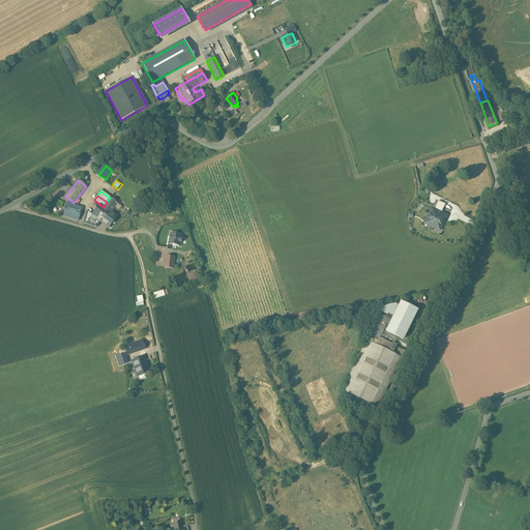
[(107,202),(104,207),(100,205),(93,215),(100,222),(108,227),(116,215),(111,211),(114,207),(117,203),(110,198),(107,202)]
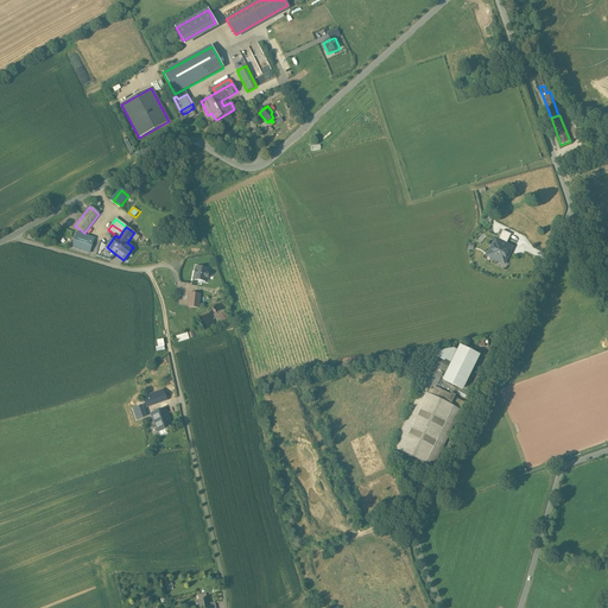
[(504,230),(498,240),(506,245),(512,234),(504,230)]
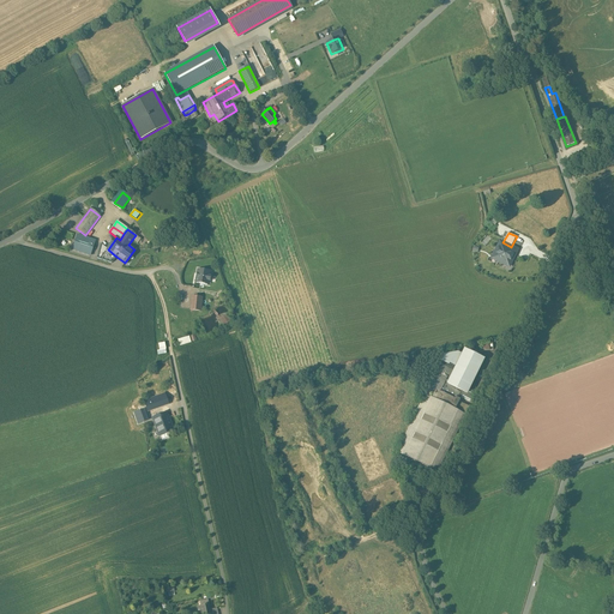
[(95,241),(78,235),(72,250),(90,256),(95,241)]
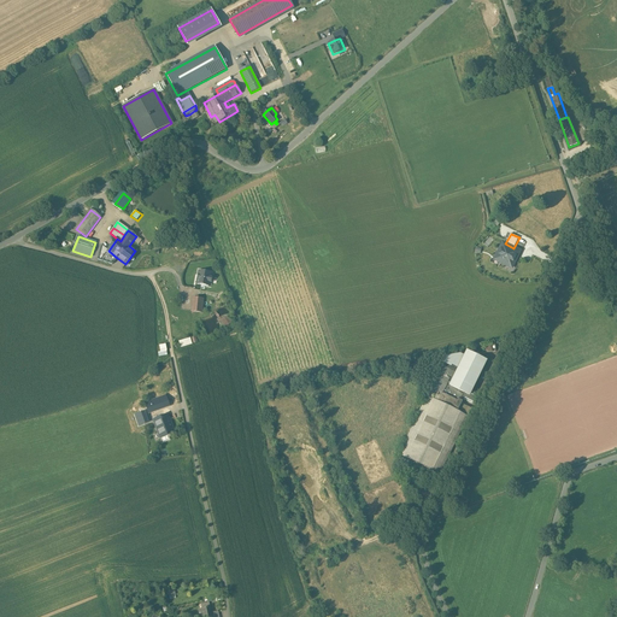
[(513,248),(505,244),(505,246),(503,245),(495,258),(498,259),(498,262),(509,266),(510,265),(512,266),(519,253),(513,250),(513,248)]
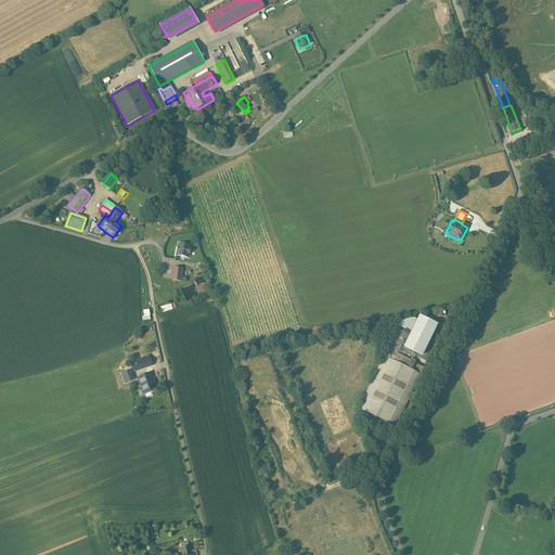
[(98,226),(91,220),(88,233),(101,237),(105,232),(98,226)]
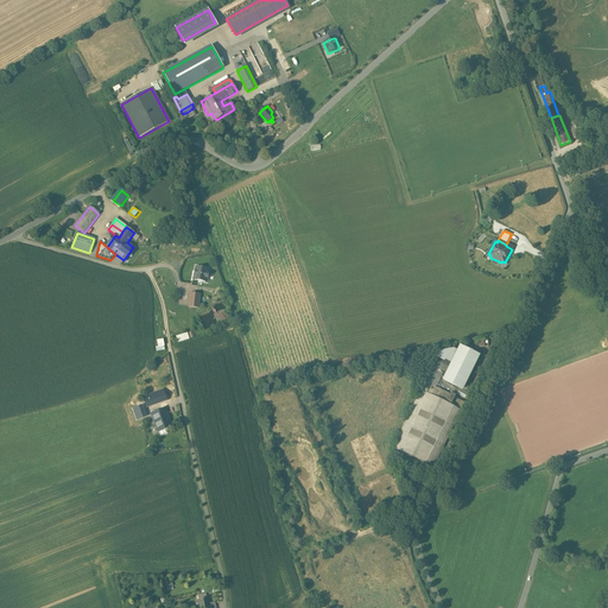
[(208,270),(196,267),(194,280),(207,283),(208,270)]
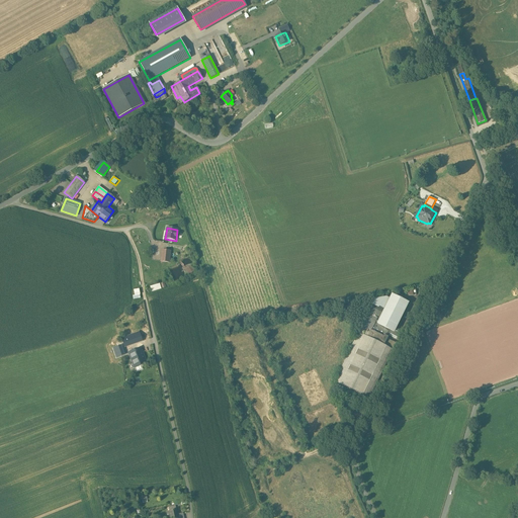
[(170,251),(162,251),(161,261),(168,262),(170,251)]
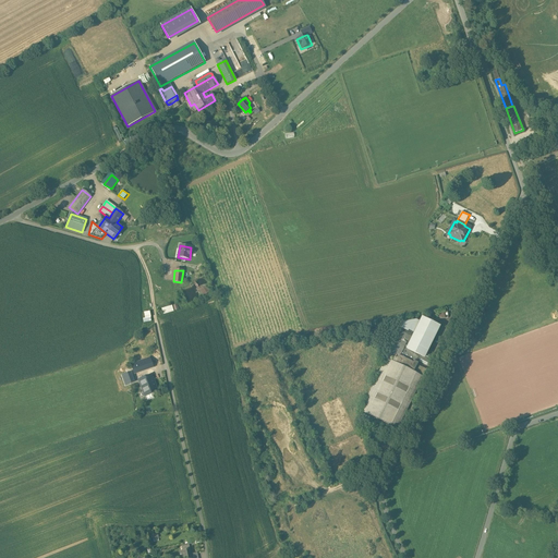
[(201,289),(205,295),(211,292),(208,286),(201,289)]
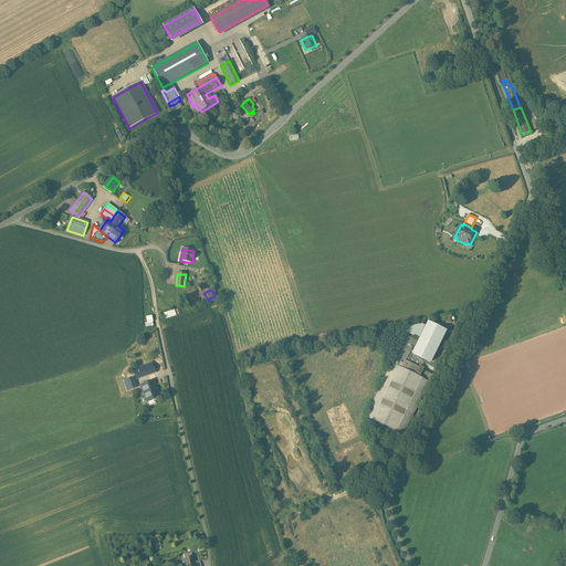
[(176,310),(165,313),(167,320),(178,315),(176,310)]
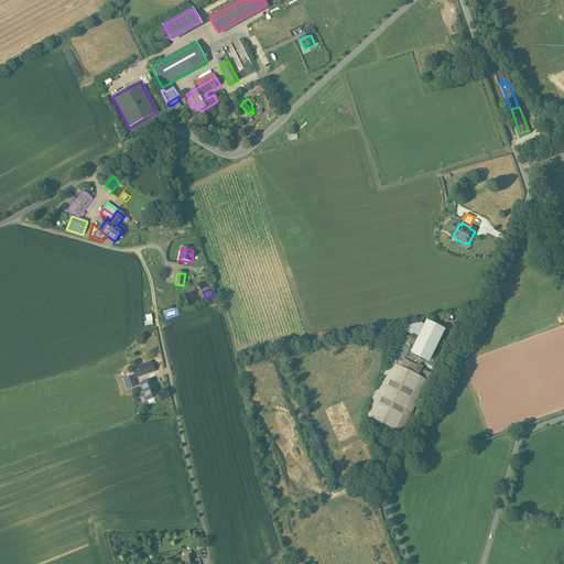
[(153,314),(147,315),(148,322),(145,322),(145,326),(155,324),(153,314)]
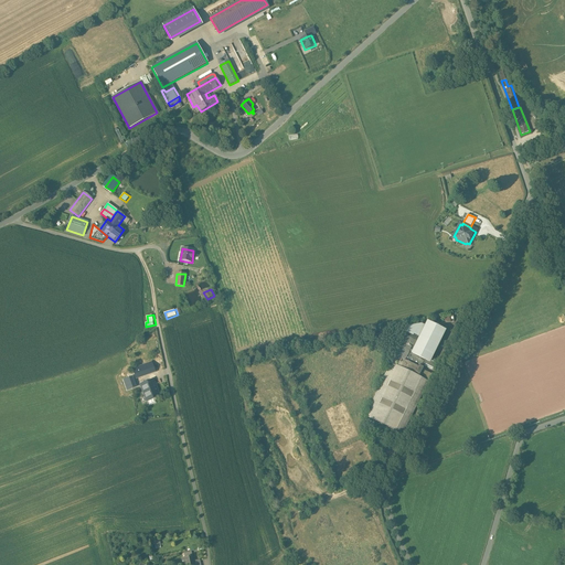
[(425,327),(422,326),(407,328),(405,332),(394,356),(404,361),(418,368),(419,366),(423,369),(424,365),(426,361),(429,362),(430,359),(433,354),(434,354),(433,353),(436,348),(437,347),(439,340),(440,340),(440,339),(444,332),(445,331),(427,322),(425,327)]
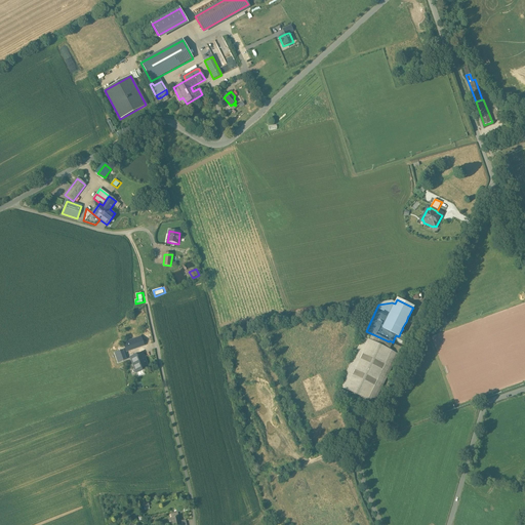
[(389,341),(375,335),(366,331),(363,337),(398,355),(401,348),(393,344),(393,342),(390,340),(389,341)]
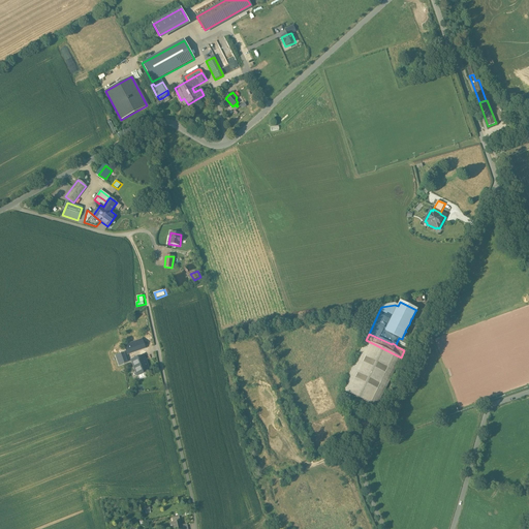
[(408,339),(403,336),(402,339),(399,338),(397,342),(405,346),(407,345),(409,341),(408,339)]
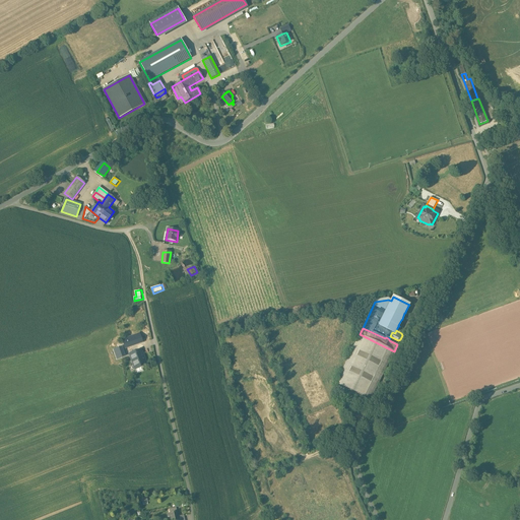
[(394,351),(360,334),(356,340),(354,345),(353,345),(351,351),(349,356),(348,355),(345,362),(346,363),(343,367),(340,373),(338,378),(335,384),(370,400),(373,395),(375,390),(378,384),(380,379),(381,379),(384,373),(383,373),(386,368),(389,362),(388,362),(391,356),(391,358),(394,351)]
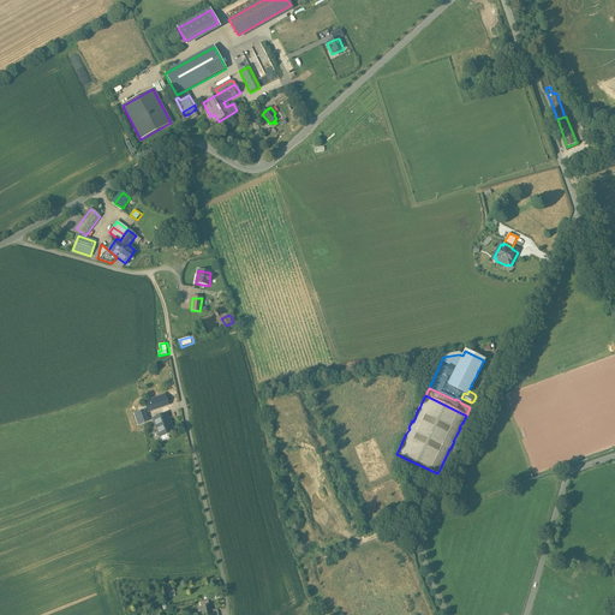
[(165,396),(145,404),(148,412),(168,405),(165,396)]
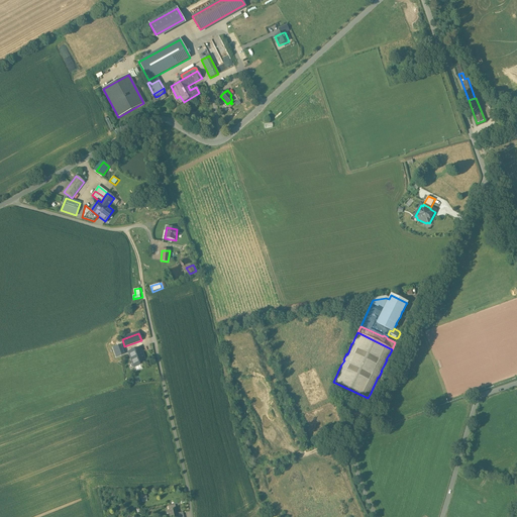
[(140,348),(129,352),(131,359),(143,355),(140,348)]
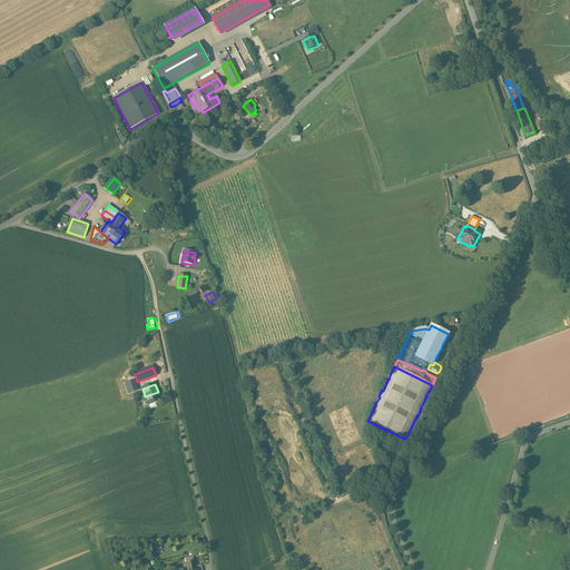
[(158,392),(145,396),(148,404),(160,400),(158,392)]
